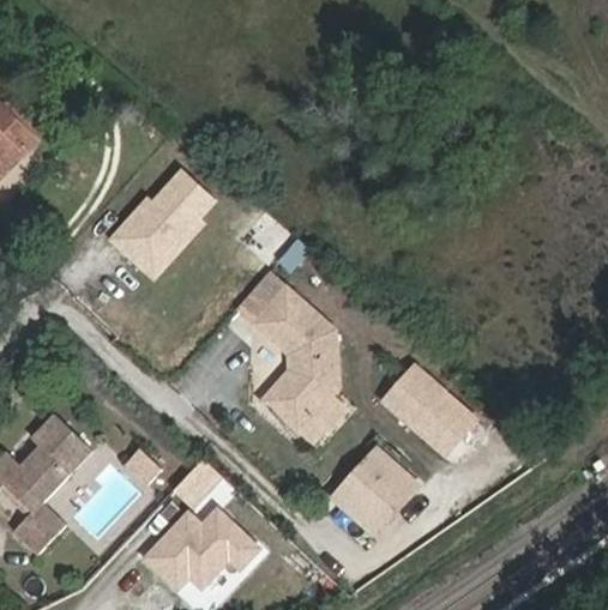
[(0,182),(36,151),(0,110),(0,182)]
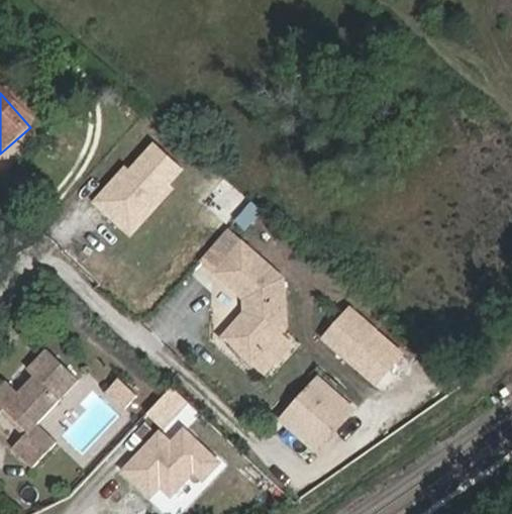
[(181,205),(220,238),(249,203),(211,170),(181,205)]
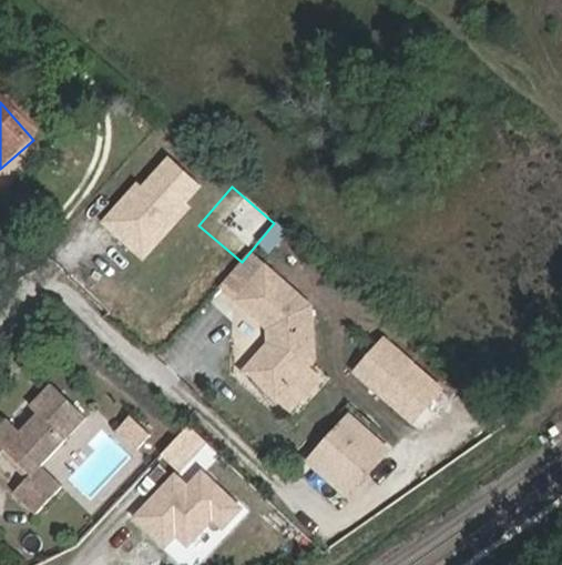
[(326,359),(319,306),(273,270),(246,303),(281,330),(290,329),(292,344),(282,346),(258,375),(292,403),(326,359)]
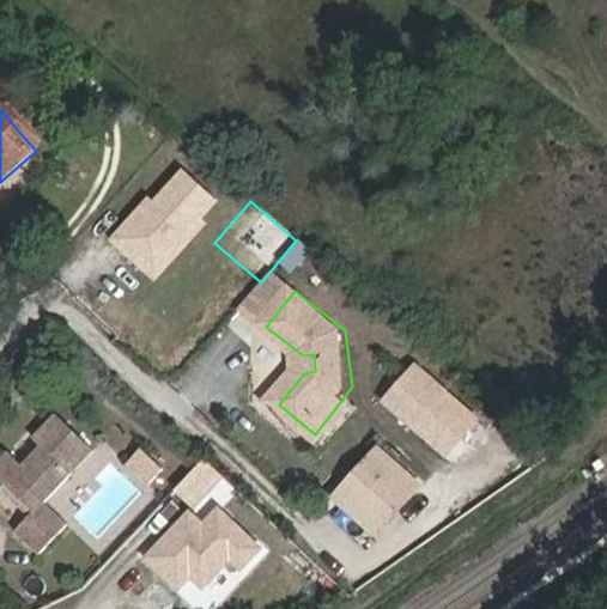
[(303,355),(304,373),(315,371),(314,354),(303,355)]
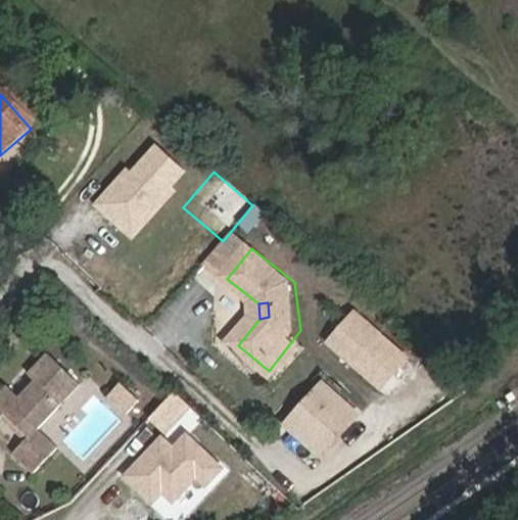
[(322,342),(381,395),(411,362),(352,309),(322,342)]
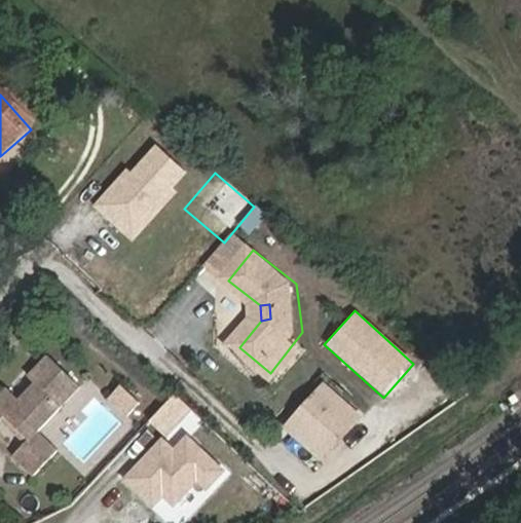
[(21,398),(10,383),(0,390),(0,417),(6,413),(25,439),(5,452),(21,474),(56,449),(39,427),(82,397),(54,359),(28,377),(35,386),(21,398)]
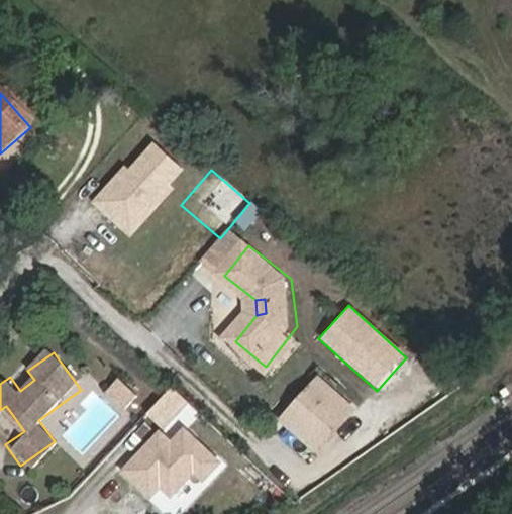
[(311,455),(354,408),(316,374),(273,421),(311,455)]
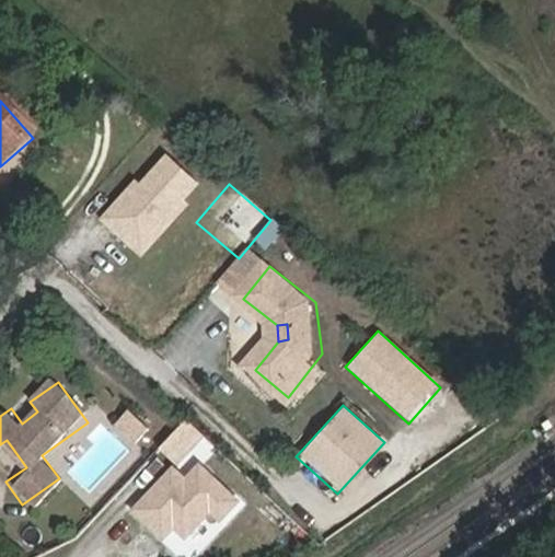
[(196,461),(183,475),(171,464),(128,510),(170,547),(203,512),(216,524),(239,499),(196,461)]
